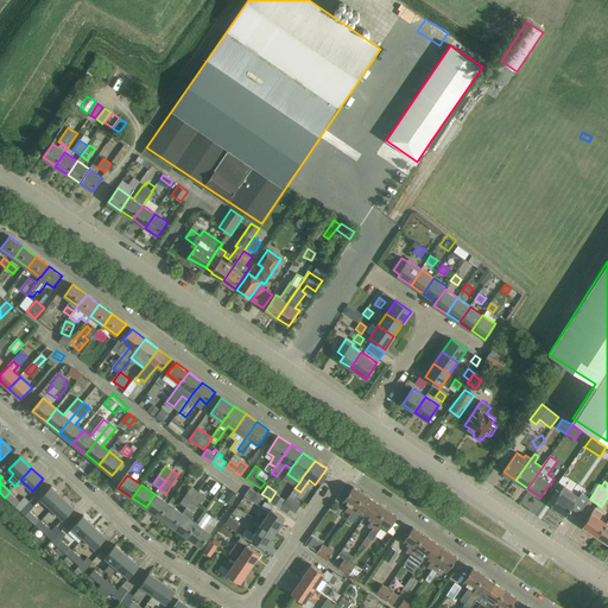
[(52,510),(63,498),(52,487),(40,499),(52,510)]
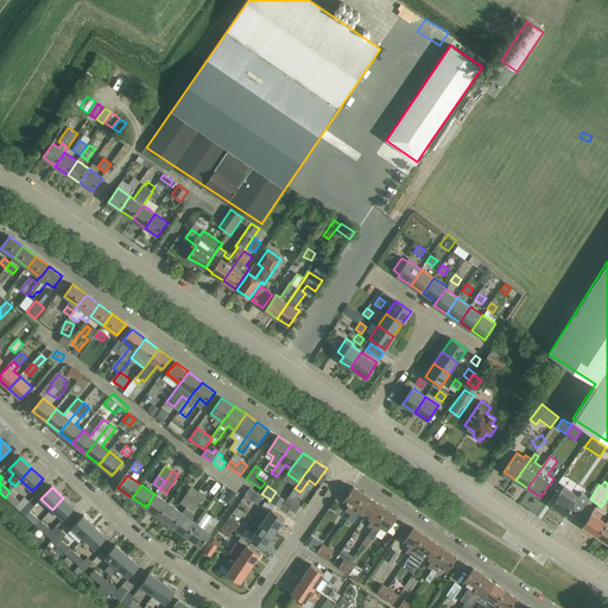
[(187,508),(197,492),(191,487),(179,504),(187,507),(187,508)]
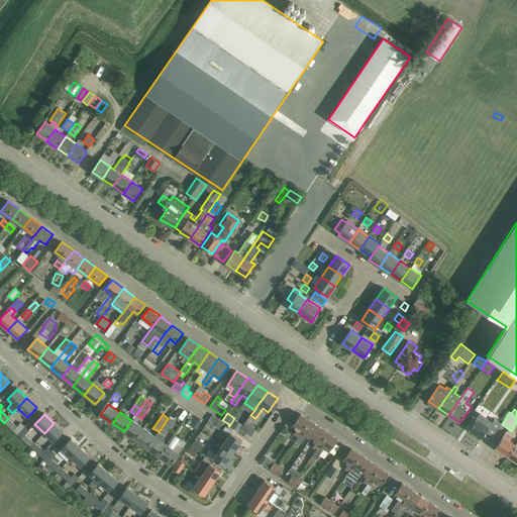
[(297,442),(311,421),(300,414),(292,426),(298,430),(295,435),(298,437),(296,440),(297,442)]
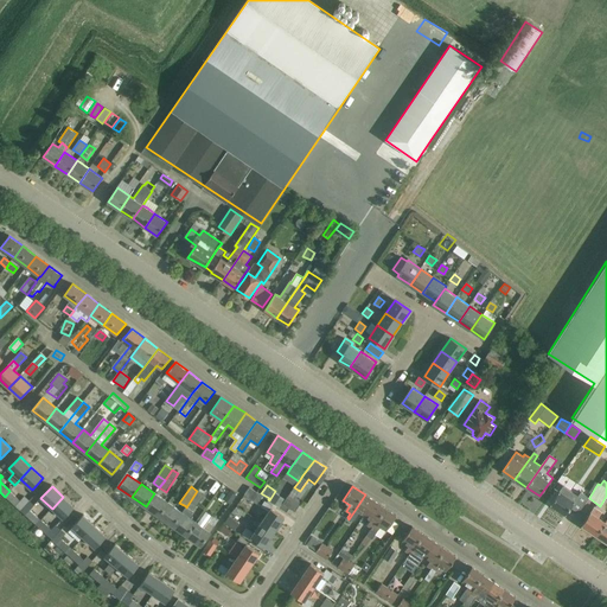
[(563,486),(557,494),(551,504),(567,515),(570,509),(577,513),(588,498),(580,492),(577,497),(563,486)]
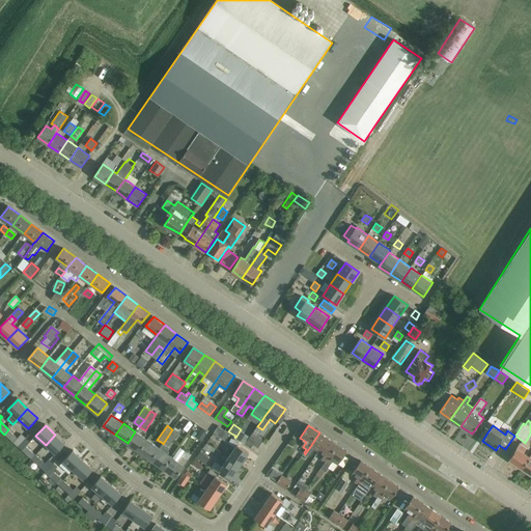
[(229,434),(218,426),(214,434),(225,441),(229,434)]
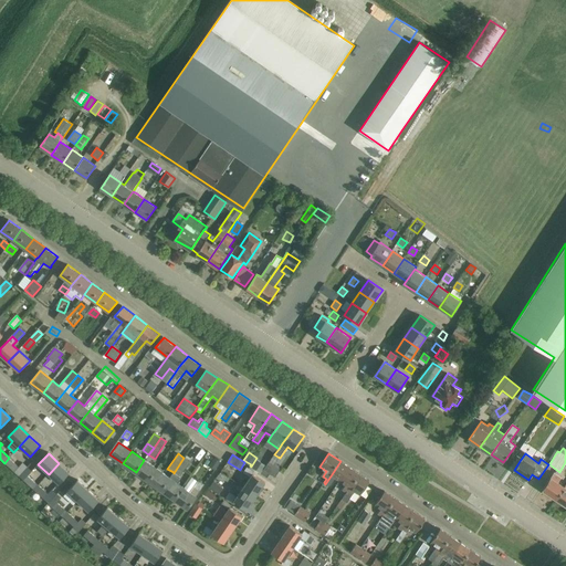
[(23,462),(19,467),(9,458),(4,463),(16,473),(20,477),(29,467),(23,462)]
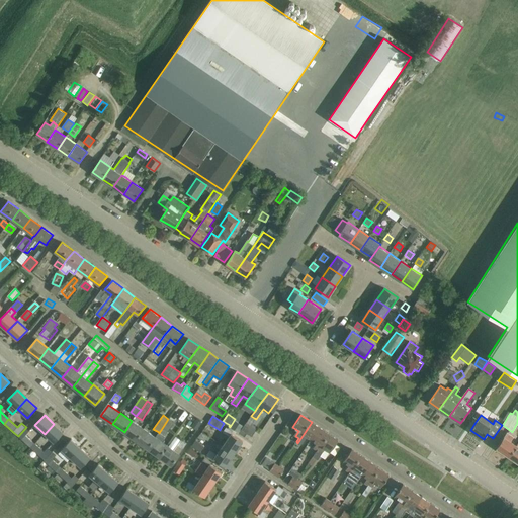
[(160,457),(167,446),(161,441),(174,423),(168,419),(159,433),(159,432),(156,437),(148,449),(160,457)]
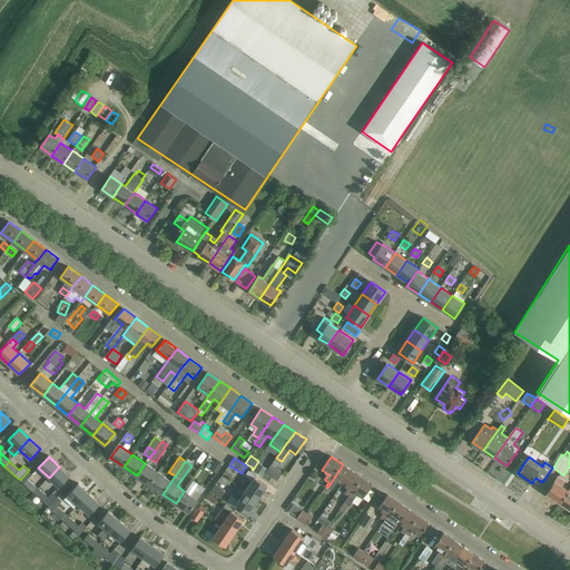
[(258,461),(253,470),(264,478),(266,473),(272,465),(271,464),(268,469),(258,461)]
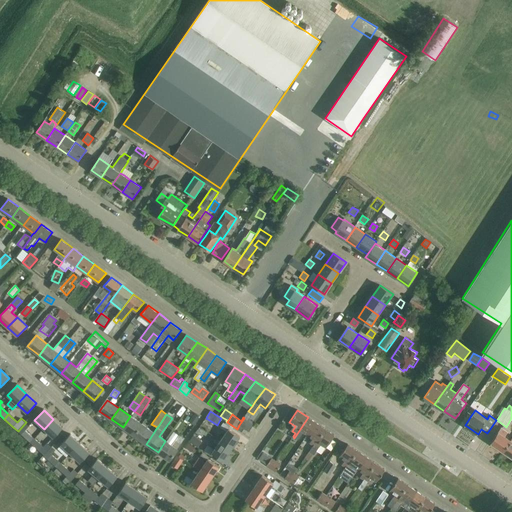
[(134,435),(142,424),(130,416),(123,427),(134,435)]
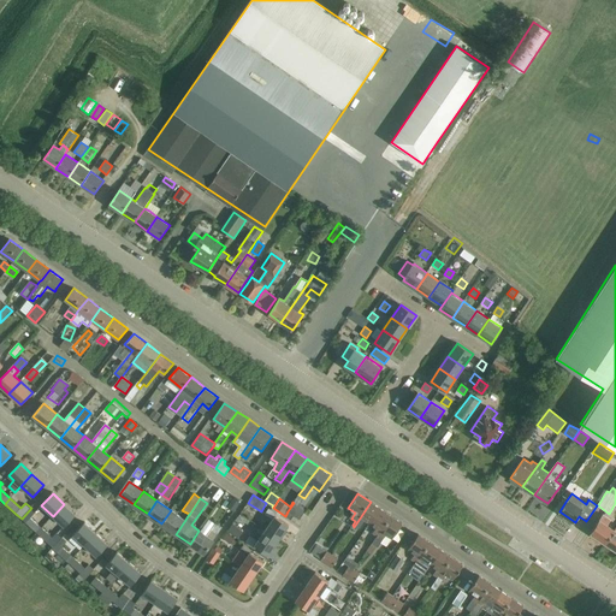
[(373,525),(383,510),(371,502),(354,527),(357,529),(365,519),(373,525)]
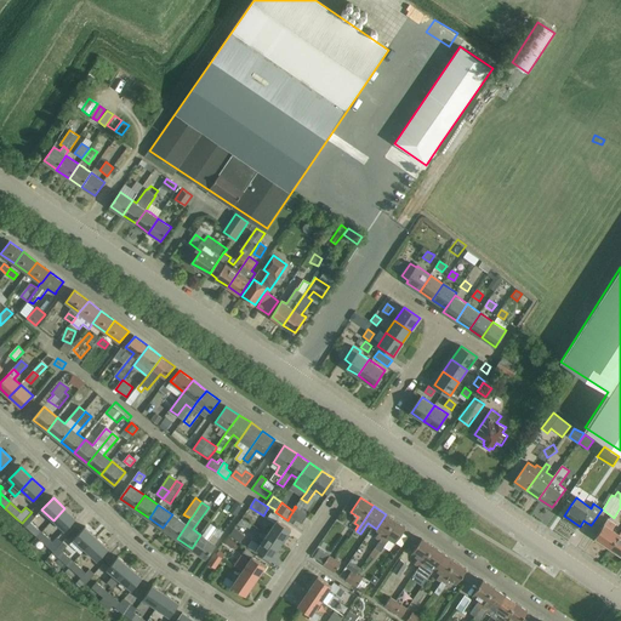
[(290,516),(288,520),(294,524),(296,519),(301,523),(307,514),(296,507),(290,516)]
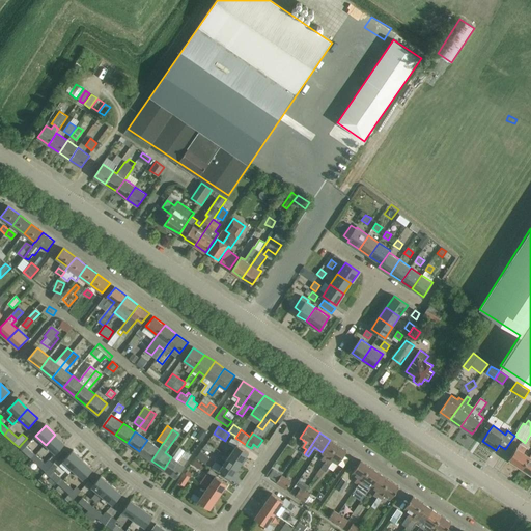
[(55,435),(46,445),(56,454),(65,444),(55,435)]
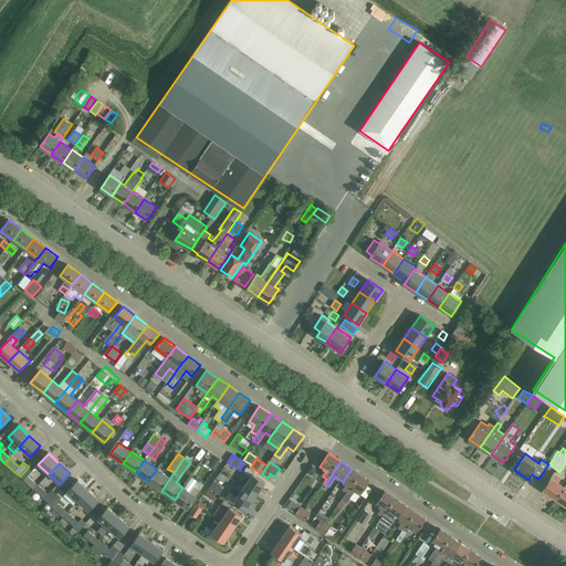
[(39,485),(29,477),(33,471),(29,467),(20,477),(23,480),(28,484),(22,490),(29,495),(34,490),(39,485)]
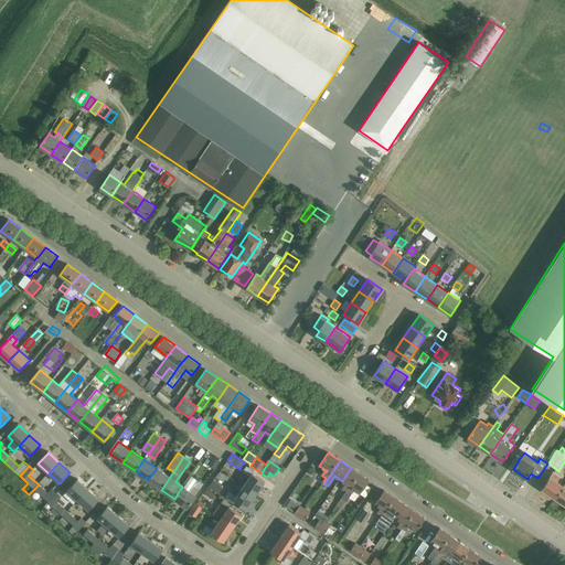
[(243,487),(256,496),(265,482),(253,473),(254,471),(247,467),(244,471),(251,477),(243,487)]
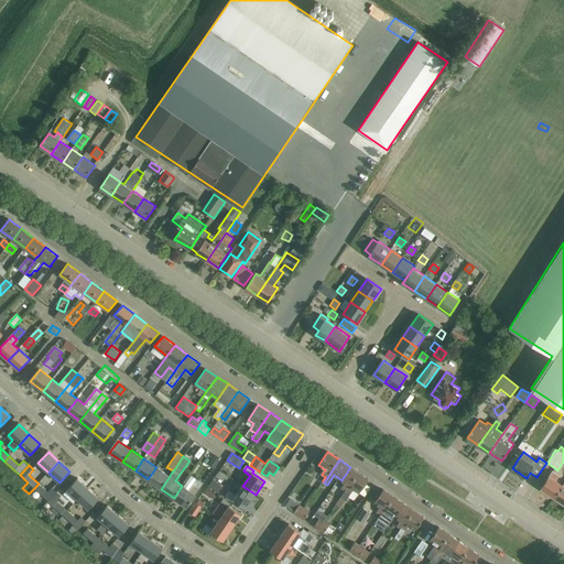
[(170,476),(156,467),(148,479),(161,489),(170,476)]
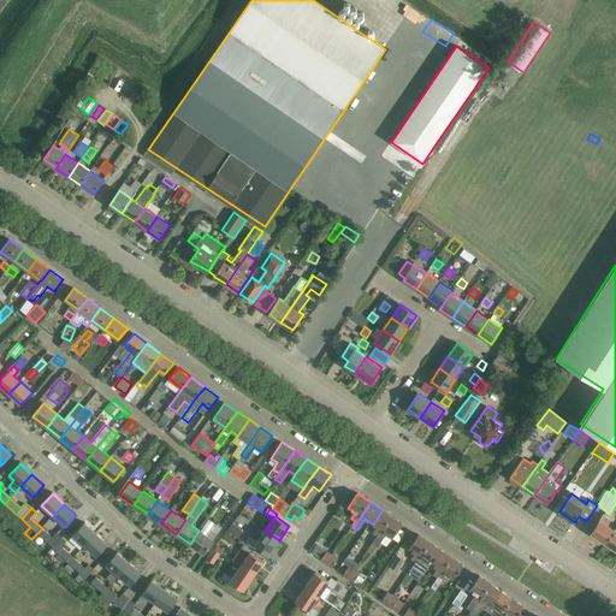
[(372,554),(396,519),(383,510),(373,525),(375,527),(372,532),(378,535),(367,551),(372,554)]
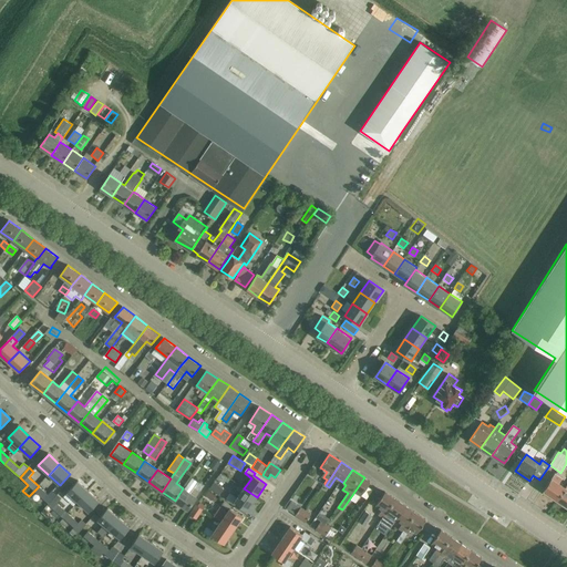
[(236,485),(239,481),(228,472),(218,484),(228,492),(234,484),(236,485)]
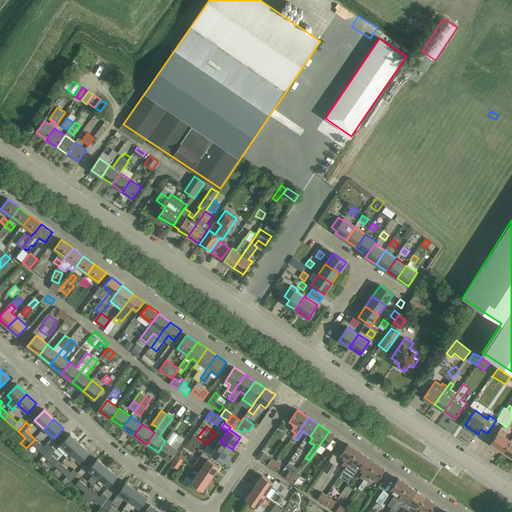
[(503,451),(510,440),(504,436),(507,432),(501,428),(491,443),(503,451)]
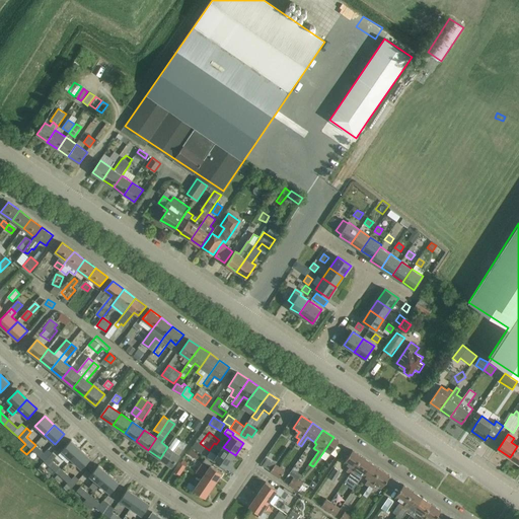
[(334,437),(313,466),(313,467),(325,450),(336,457),(341,449),(337,446),(340,441),(334,437)]
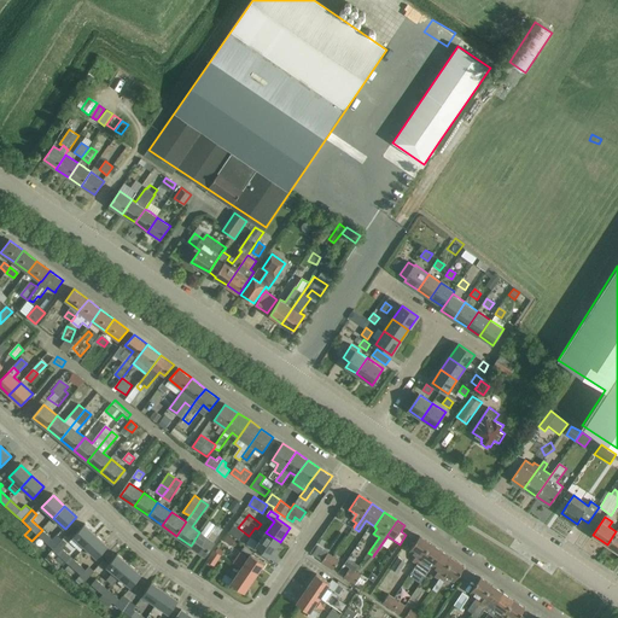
[(86,548),(97,535),(86,525),(74,537),(86,548)]
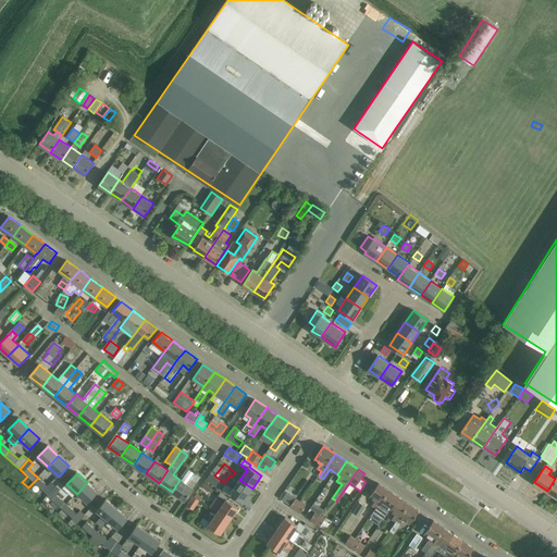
[(197,483),(201,478),(195,473),(190,480),(197,483)]
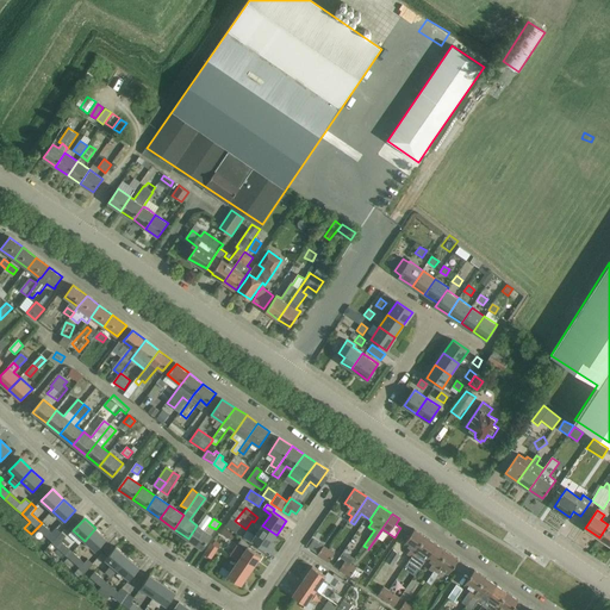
[(609,522),(608,524),(599,537),(609,545),(609,522)]
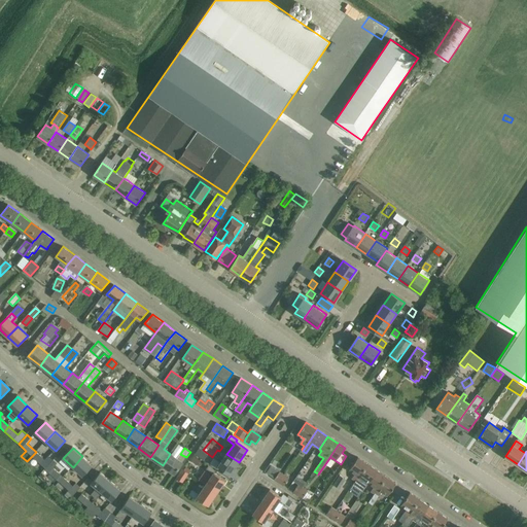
[(48,455),(44,460),(36,452),(32,456),(42,465),(45,468),(53,459),(48,455)]
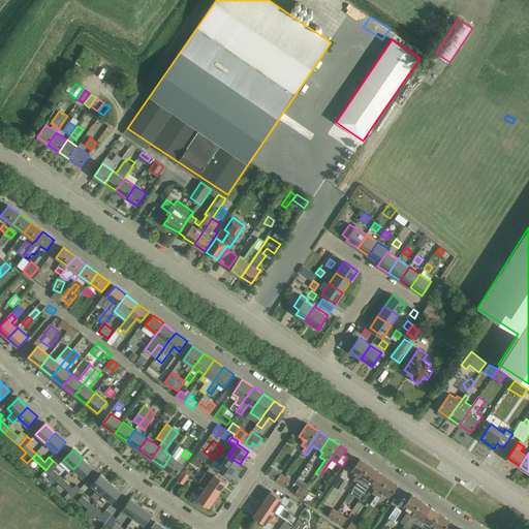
[(183,464),(178,460),(170,456),(163,467),(176,475),(183,464)]
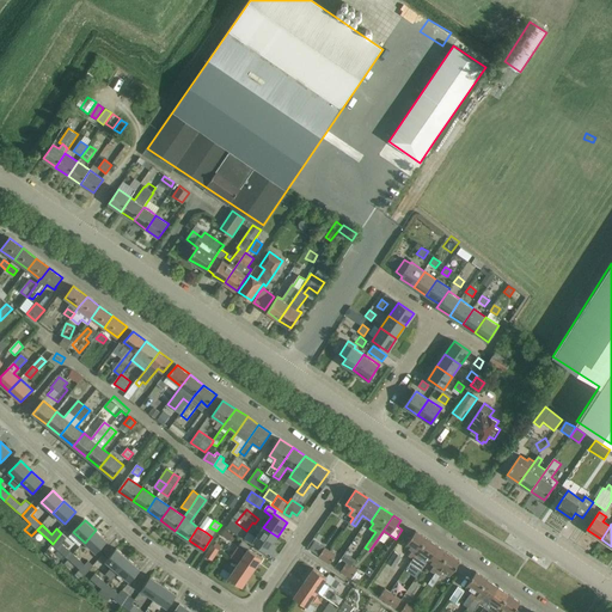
[(268,551),(277,537),(263,527),(256,538),(245,530),(242,534),(245,538),(245,539),(252,544),(254,542),(268,551)]
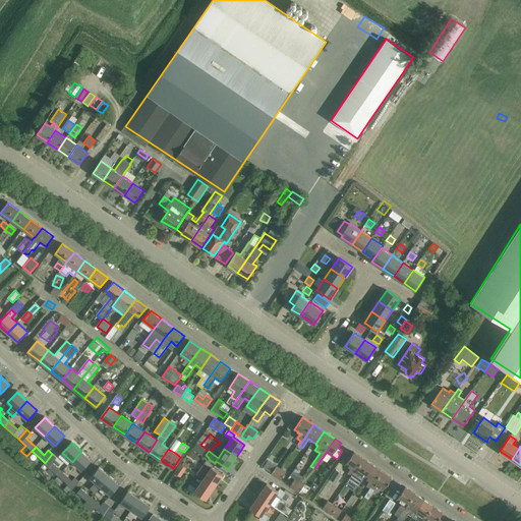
[(81,451),(72,462),(82,471),(92,460),(81,451)]
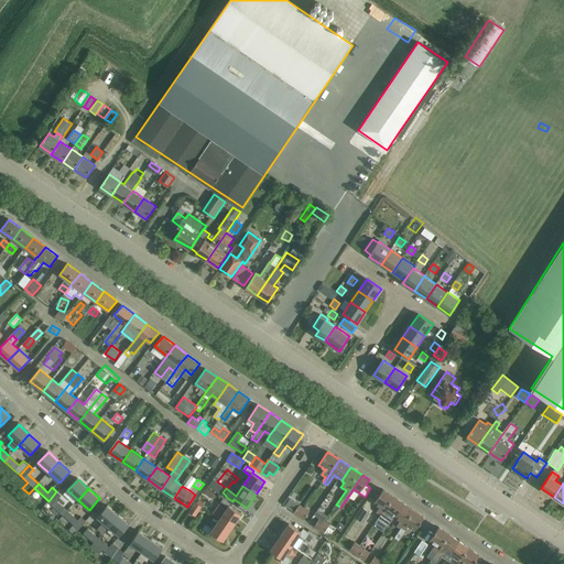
[(378,519),(393,497),(383,489),(373,503),(375,503),(371,508),(380,514),(377,520),(377,521),(378,519)]
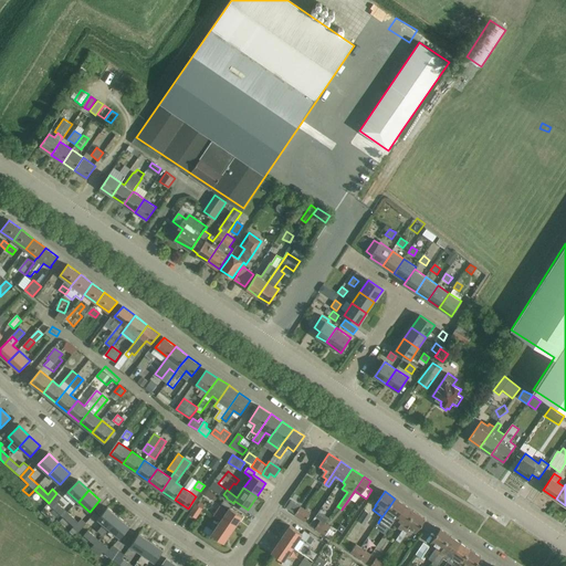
[(69,513),(58,503),(62,498),(56,493),(49,503),(53,507),(64,517),(69,513)]
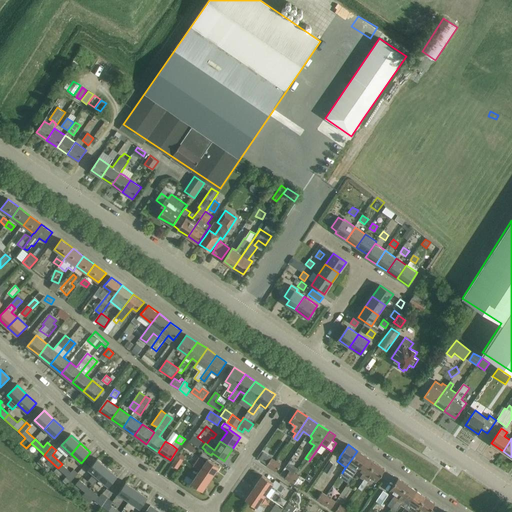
[(343,471),(352,477),(358,469),(366,457),(357,451),(343,471)]
